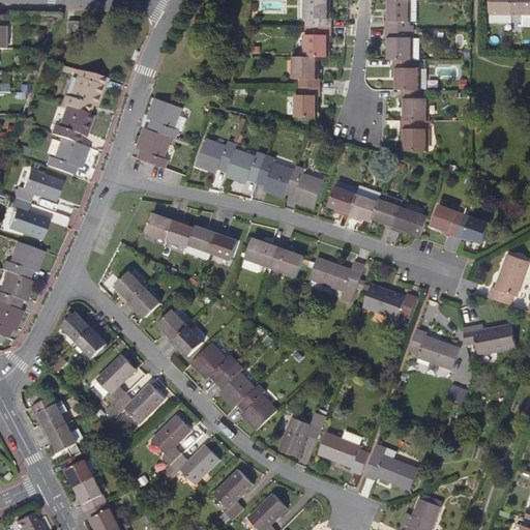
[(312,18),(312,27),(331,27),(331,19),(328,19),(327,0),(306,0),(307,18),(312,18)]
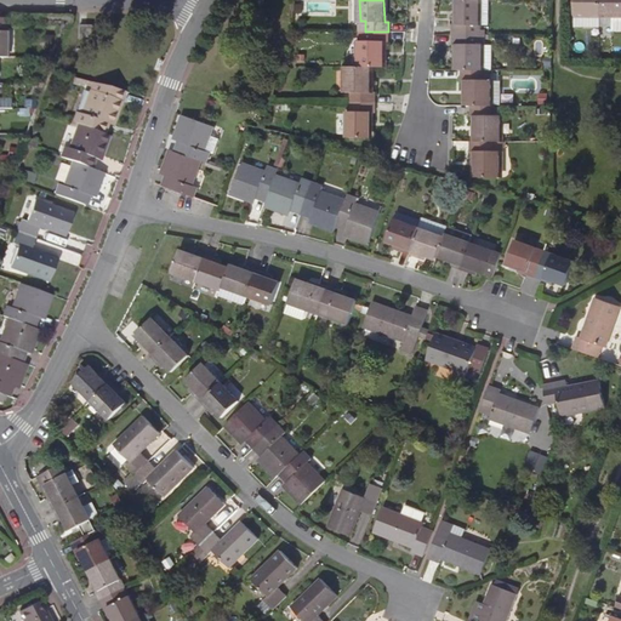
[(455,34),(478,34),(478,26),(491,26),(490,0),(459,0),(459,26),(455,24),(455,34)]
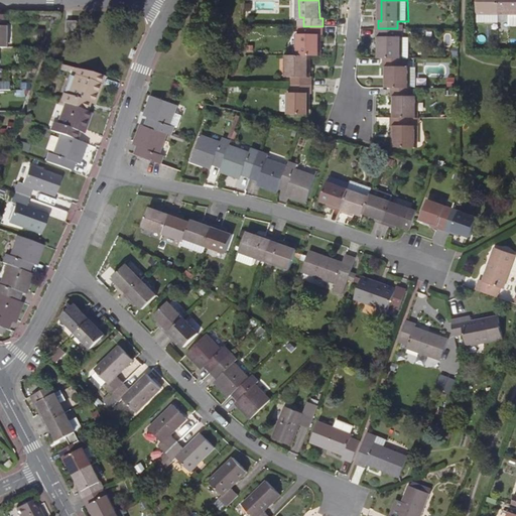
[(499,12),(499,0),(478,0),(478,22),(483,22),(483,21),(498,21),(498,12),(499,12)]
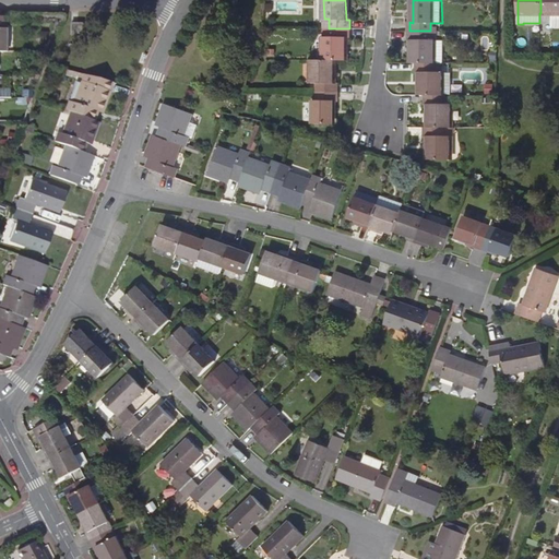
[(558,0),(540,0),(540,13),(551,13),(551,27),(558,27),(558,0)]
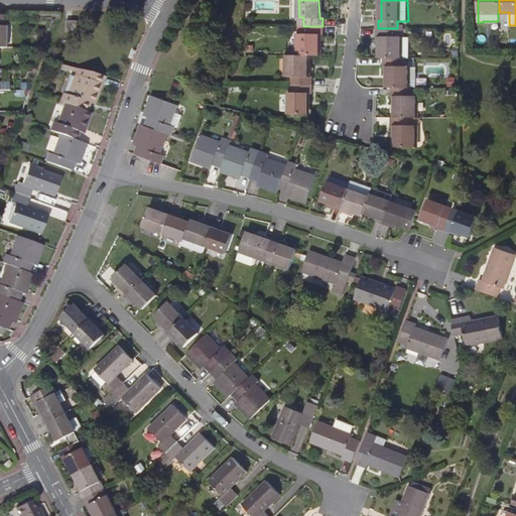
[(66,33),(75,33),(75,22),(66,22),(66,33)]
